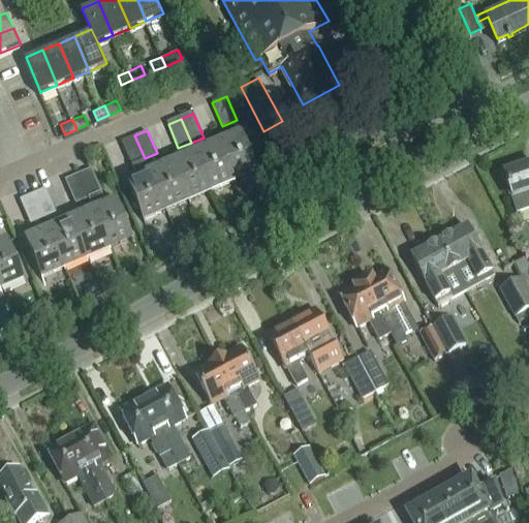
[(218,142),(234,178),(257,168),(242,131),(218,142)]
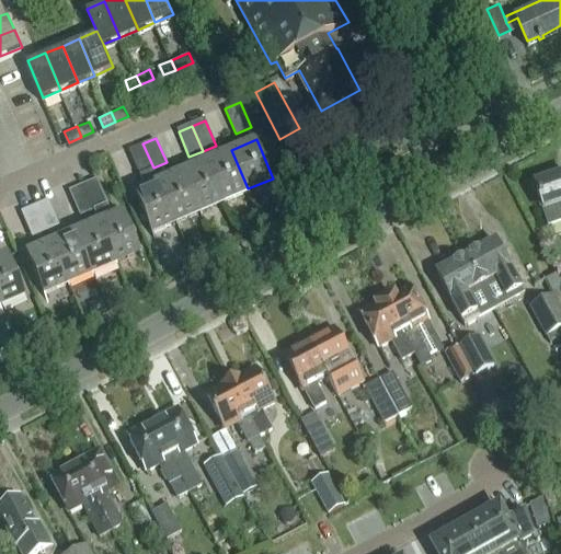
[(140,174),(153,168),(142,143),(129,149),(140,174)]
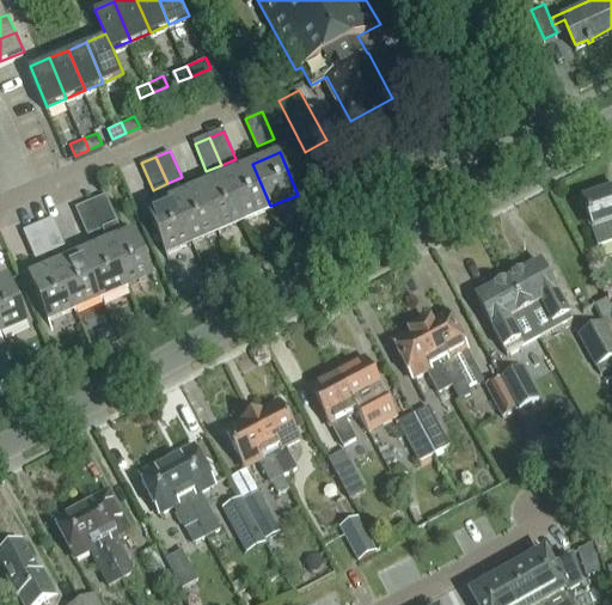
[(252,164),(226,175),(245,217),(270,206),(252,164)]
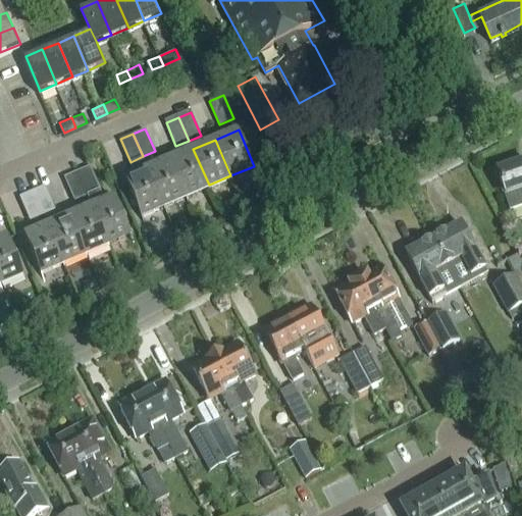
[(186,195),(209,185),(193,149),(170,158),(186,195)]
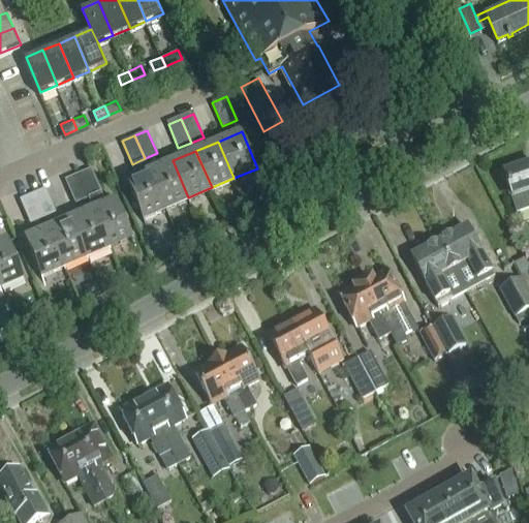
[(173,160),(161,165),(157,153),(145,158),(166,207),(188,197),(173,160)]
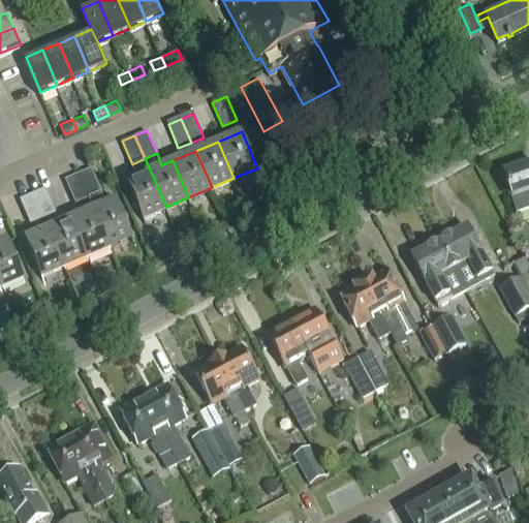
[(145,158),(132,164),(136,176),(127,180),(143,217),(166,207),(145,158)]
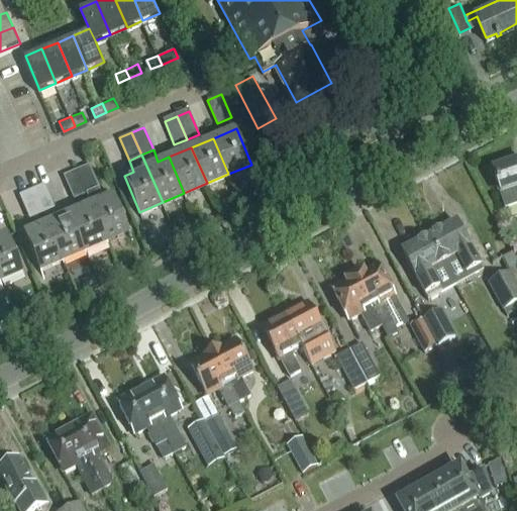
[(516,158),(493,167),(501,189),(500,189),(505,205),(516,201),(516,158)]
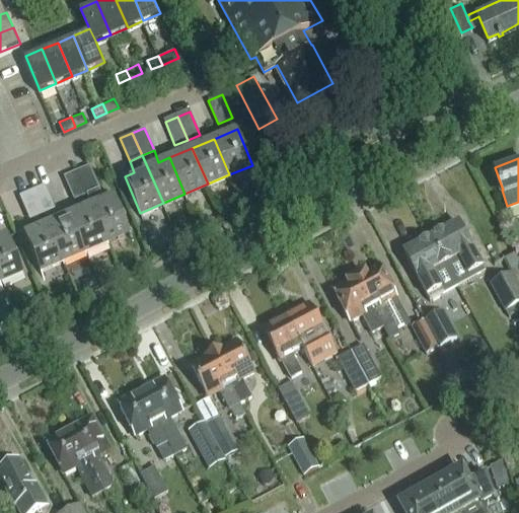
[(77,169),(87,193),(100,188),(90,164),(77,169)]
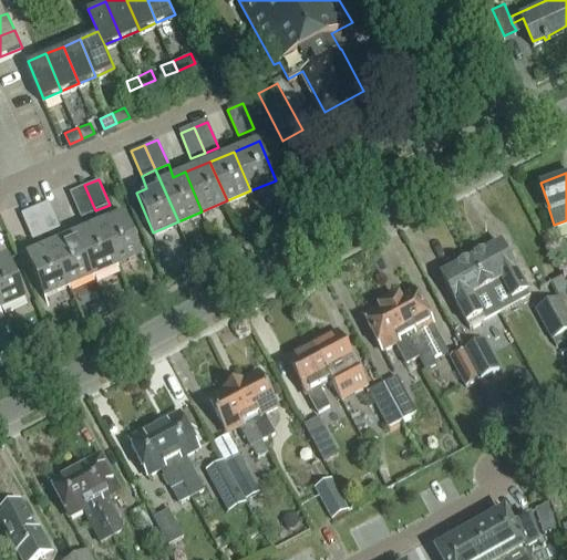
[(82,217),(95,210),(84,185),(71,190),(82,217)]
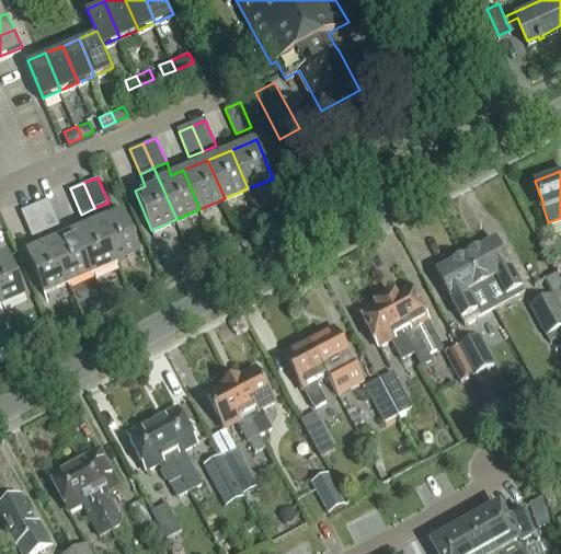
[(35,204),(46,229),(60,222),(49,197),(35,204)]
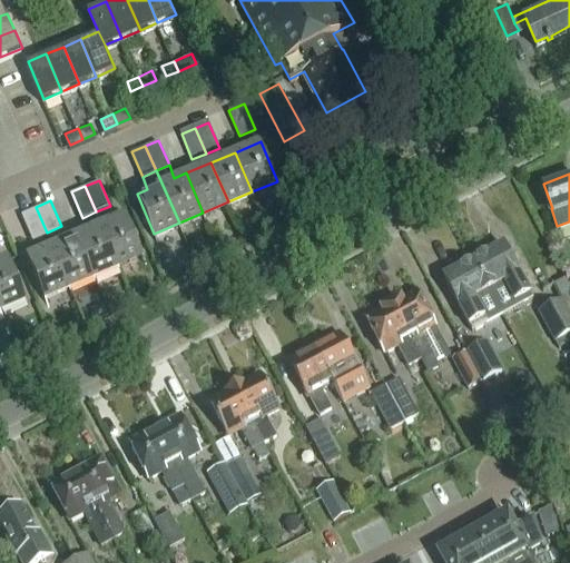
[(96,211),(101,224),(118,264),(144,253),(126,214),(115,218),(110,206),(96,211)]
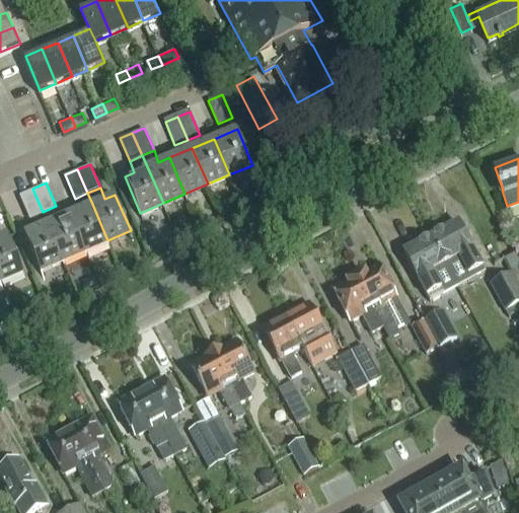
[(30,217),(43,212),(32,189),(20,194),(30,217)]
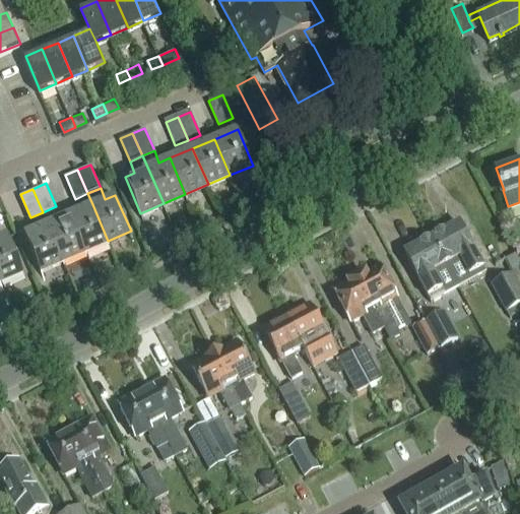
[(85,250),(108,241),(92,204),(70,214),(85,250)]
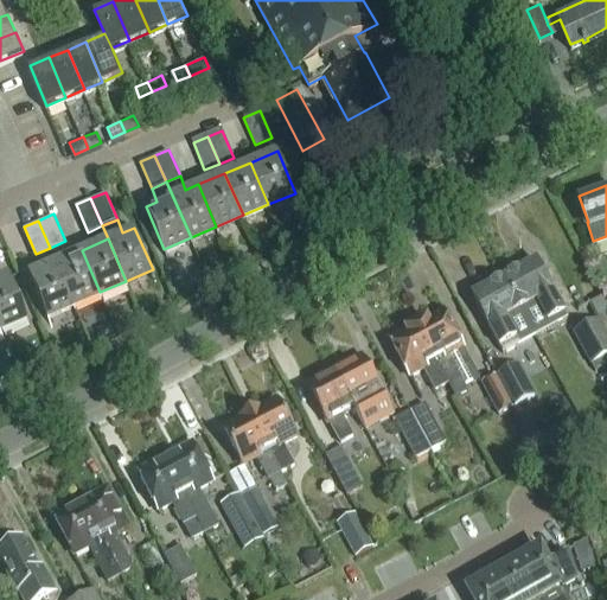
[(82,250),(56,261),(75,302),(100,292),(82,250)]
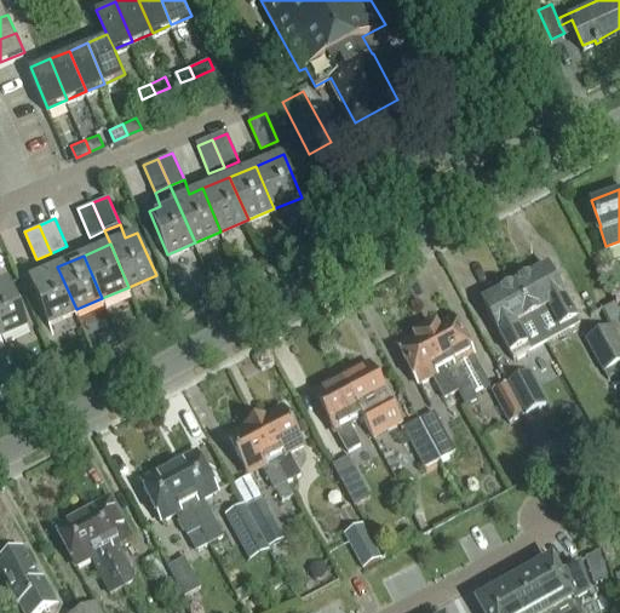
[(528,265),(512,274),(515,280),(545,337),(578,320),(547,263),(532,271),(528,265)]
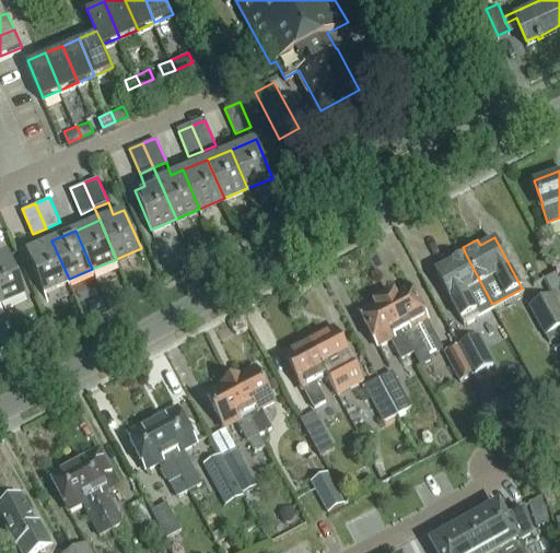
[(27,251),(44,290),(69,279),(51,240),(27,251)]
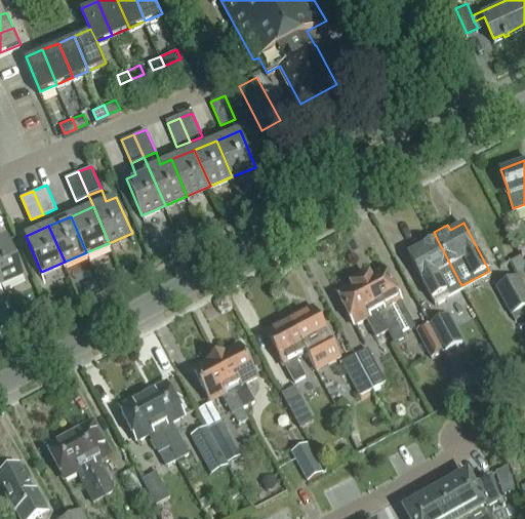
[(8,236),(0,239),(0,280),(1,282),(25,272),(8,236)]
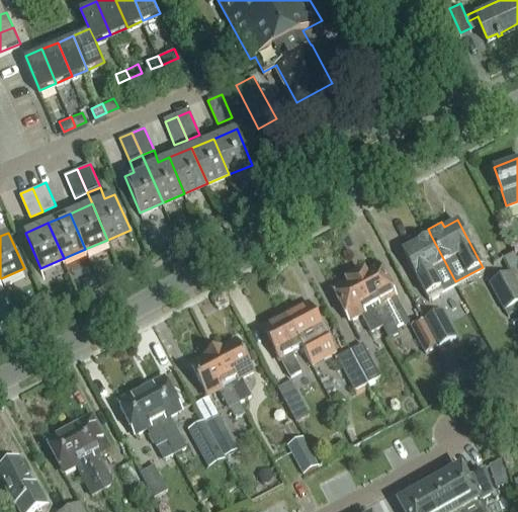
[(455,281),(430,234),(409,245),(411,250),(406,253),(429,297),(443,289),(442,288),(455,281)]
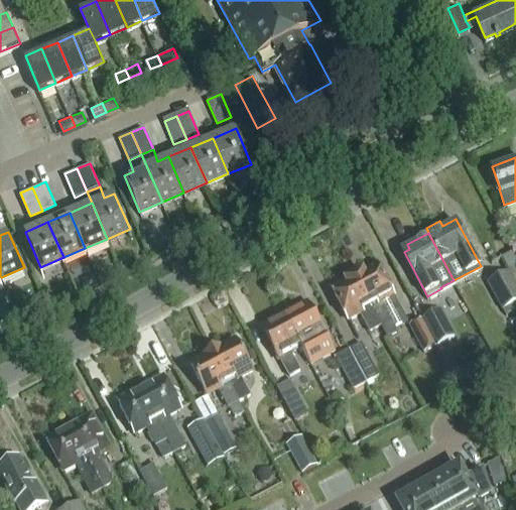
[(515,255),(512,249),(501,255),(515,283),(515,255)]
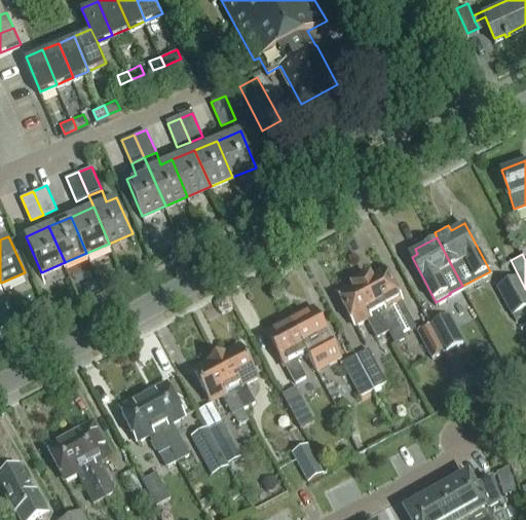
[(369,275),(362,280),(388,329),(395,341),(405,336),(403,332),(416,326),(401,298),(383,266),(368,274),(369,275)]
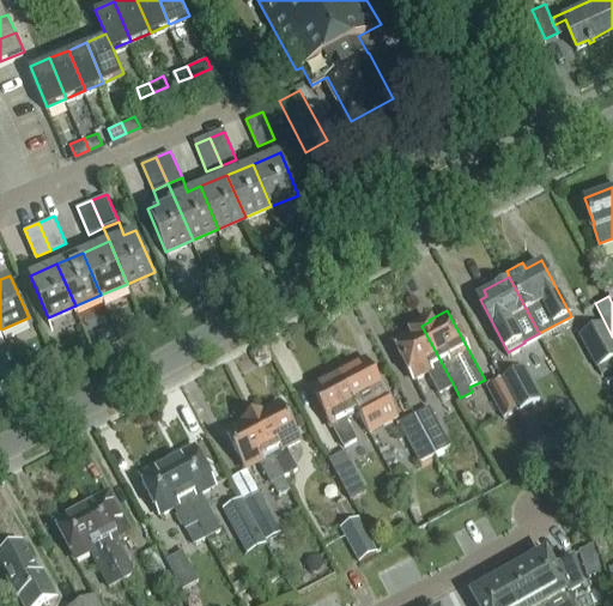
[(612,365),(612,339),(602,320),(577,333),(599,374),(612,365)]
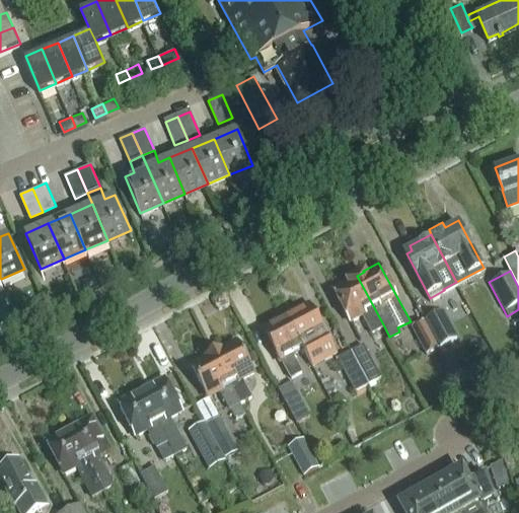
[(103,274),(97,278),(101,285),(107,281),(103,274)]
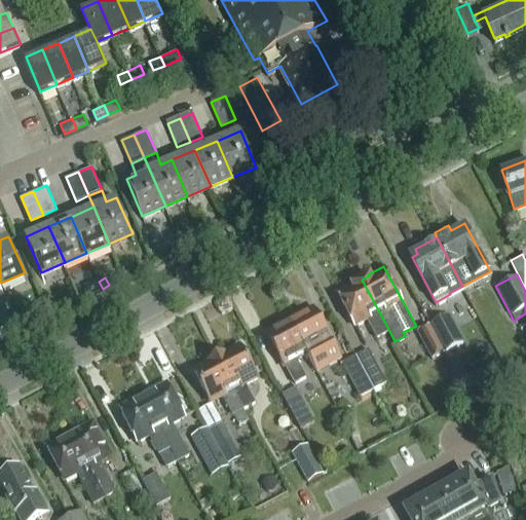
[(377,335),(388,329),(362,280),(354,283),(353,282),(337,291),(354,323),(367,317),(377,335)]
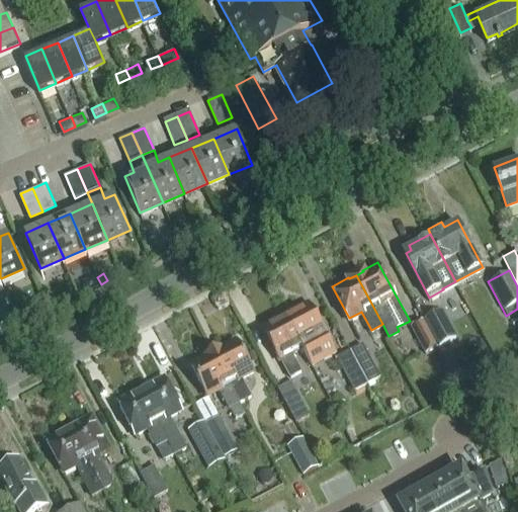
[(335,350),(310,303),(300,308),(298,305),(284,313),(301,345),(312,363),(335,350)]
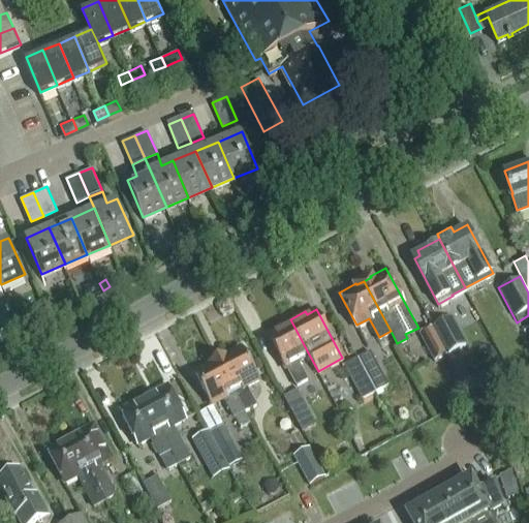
[(26,312),(17,316),(23,331),(32,327),(26,312)]
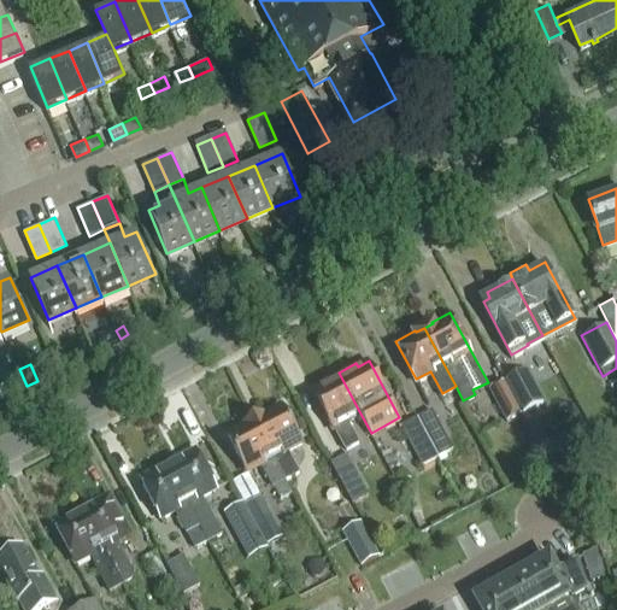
[(527,365),(504,377),(521,411),(544,400),(527,365)]
